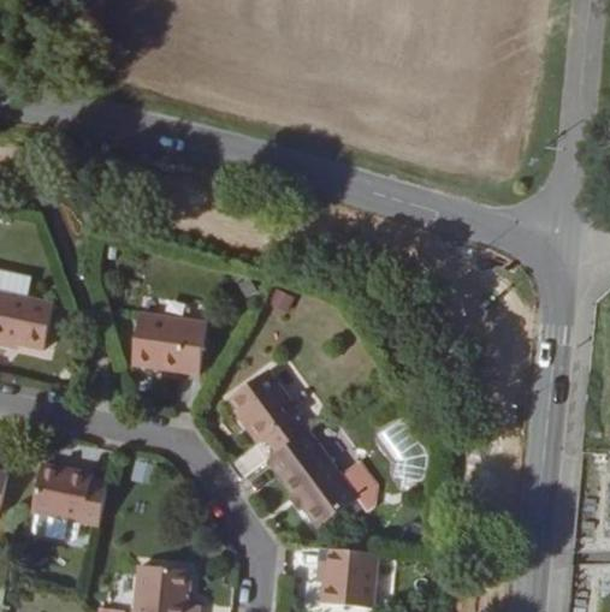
[(0,339),(43,349),(53,302),(0,290),(0,339)]
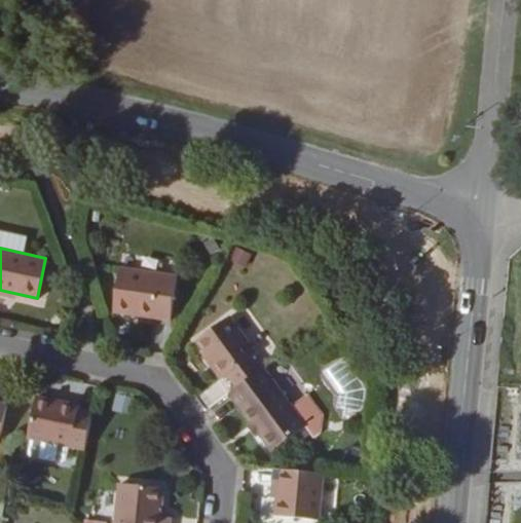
[(123,265),(113,309),(171,322),(181,277),(123,265)]
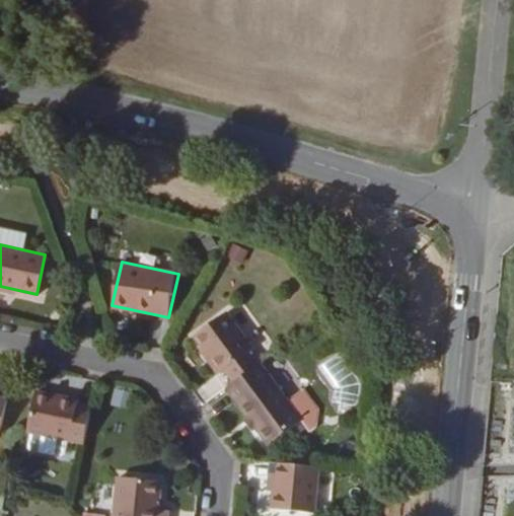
[(247,352),(251,347),(224,310),(192,335),(219,371),(223,368),(231,381),(257,363),(247,352)]
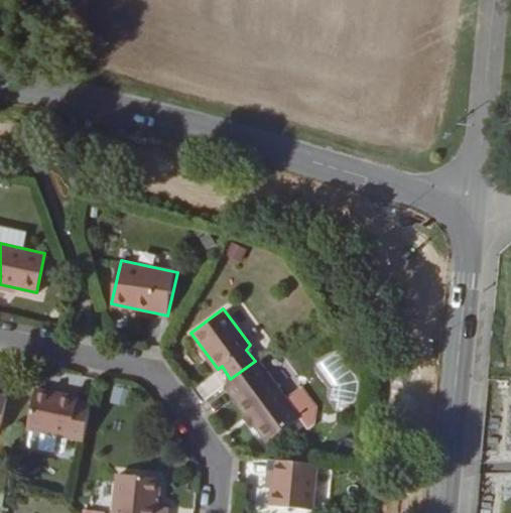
[(283,396),(256,360),(255,361),(230,379),(222,385),(265,441),(298,416),(283,396)]
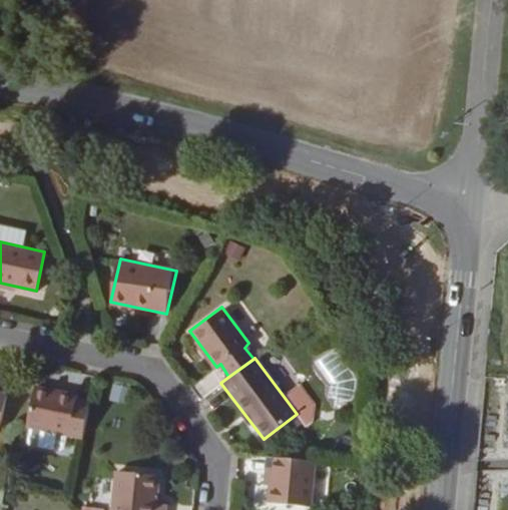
[(309,415),(309,400),(296,383),(282,394),(297,414),(303,421),(309,415)]
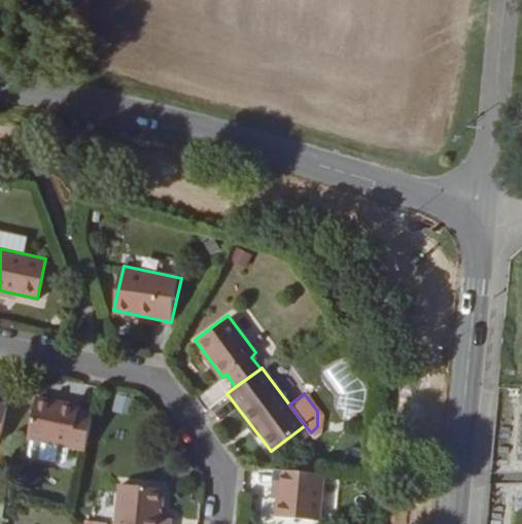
[(0,434),(8,397),(0,395),(0,434)]
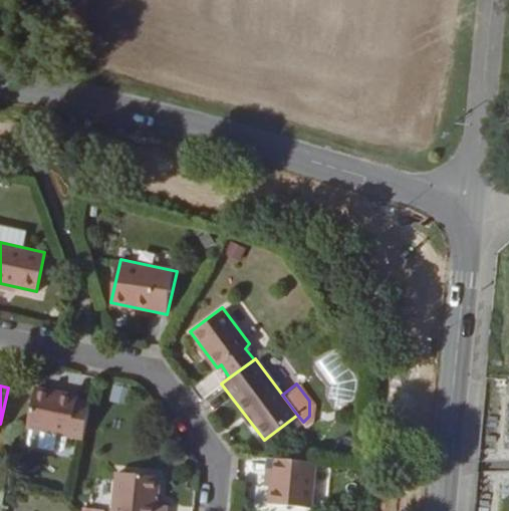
[(81,439),(88,404),(75,401),(76,396),(32,387),(24,427),(29,428),(53,434),(53,433),(81,439)]
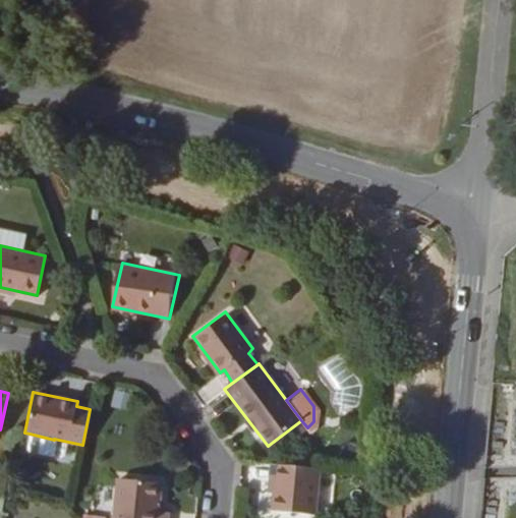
[(63,456),(66,443),(54,440),(30,434),(25,451),(58,459),(63,456)]
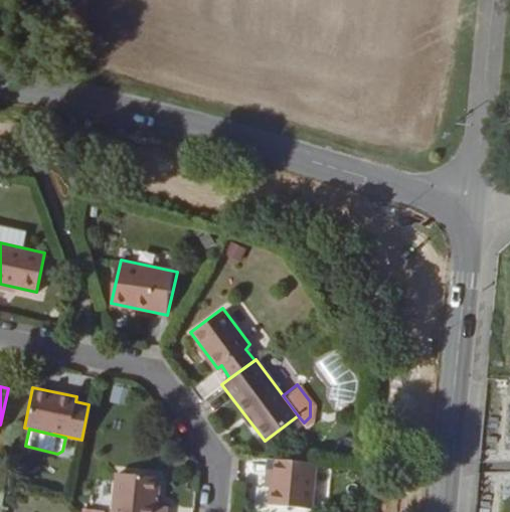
[(307,507),(312,462),(264,457),(262,473),(268,474),(266,487),(264,503),(307,507)]
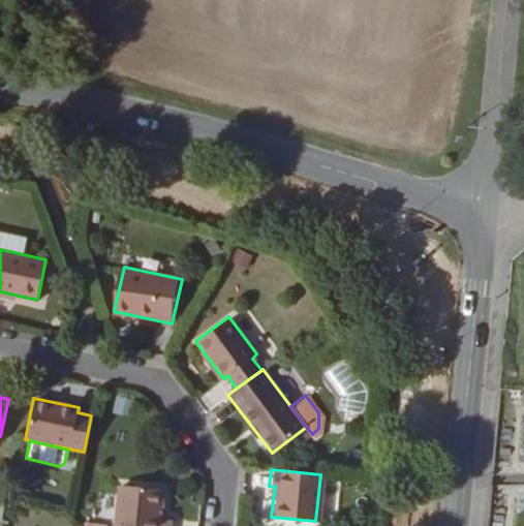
[(157,519),(160,491),(117,487),(113,525),(166,525),(167,520),(157,519)]
